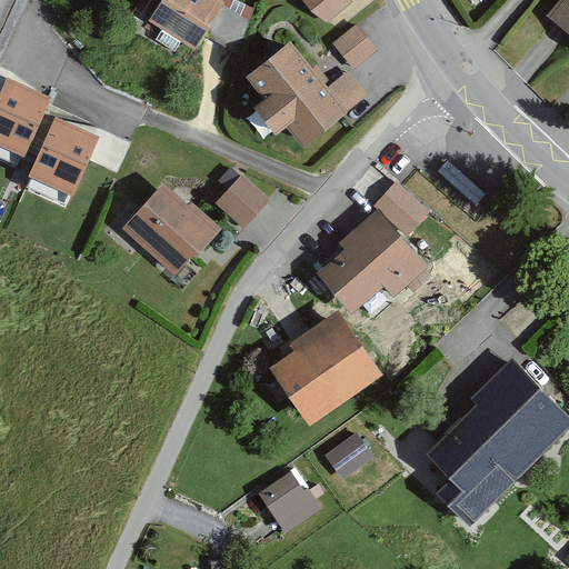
[(221,1),(219,0),(161,0),(148,21),(182,43),(193,50),(196,47),(200,40),(205,35),(206,31),(223,6),(225,3),(221,1)]
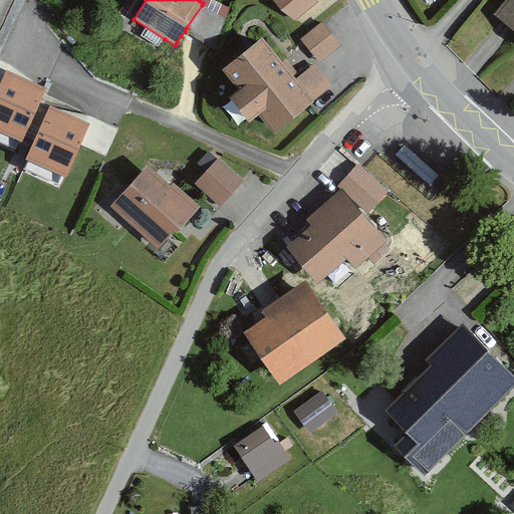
[(273,0),(281,11),(295,19),(317,2),(315,0),(273,0)]
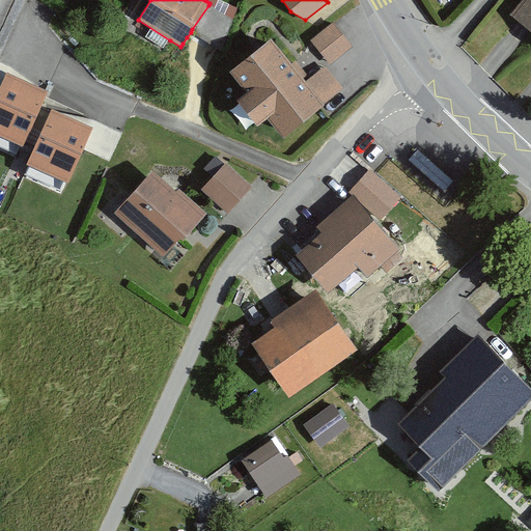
[(530,0),(525,0),(511,17),(516,21),(525,27),(530,31),(530,32),(530,0)]
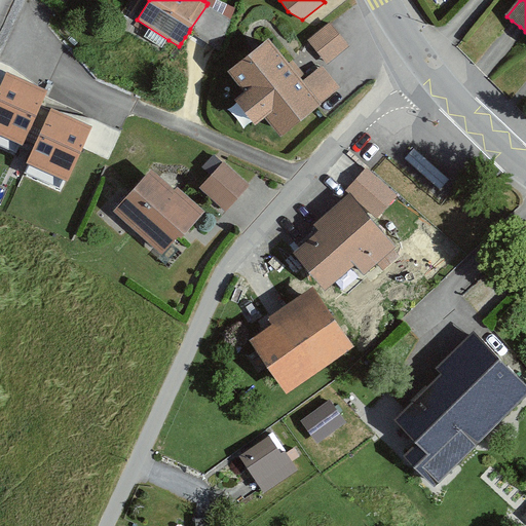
[(230,20),(207,5),(190,29),(189,32),(201,39),(220,50),(230,20)]
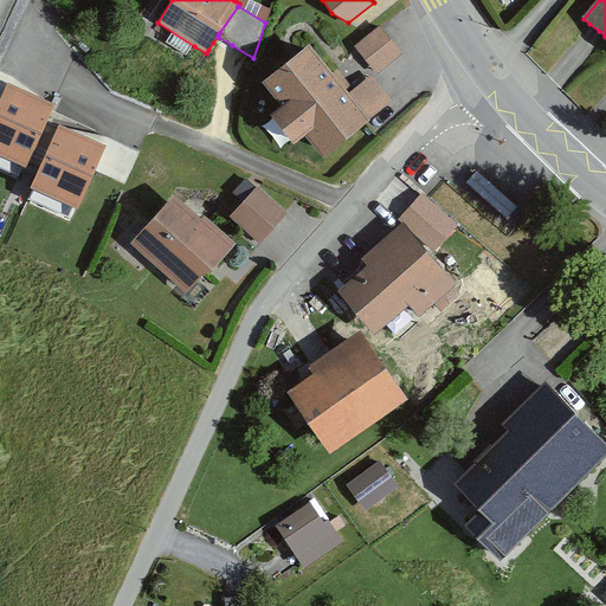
[(389,39),(379,26),(354,46),(376,73),(401,53),(389,39)]
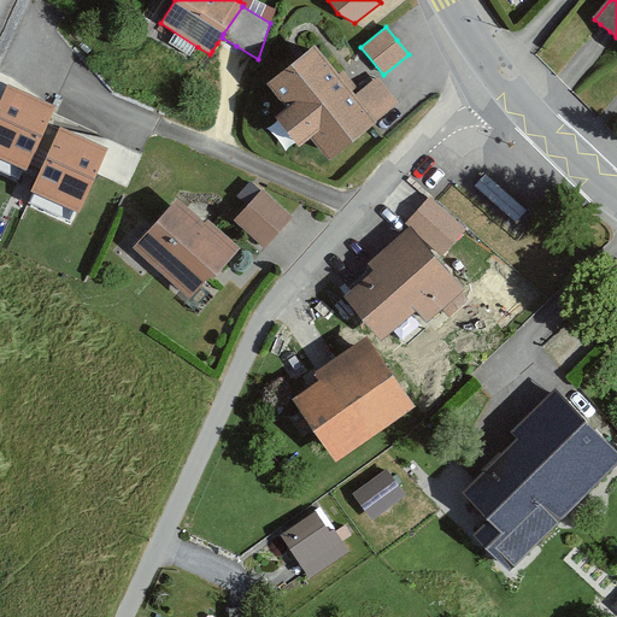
[(342,84),(313,47),(268,83),(288,109),(278,117),(299,144),(312,133),(331,158),(374,123),(342,84)]
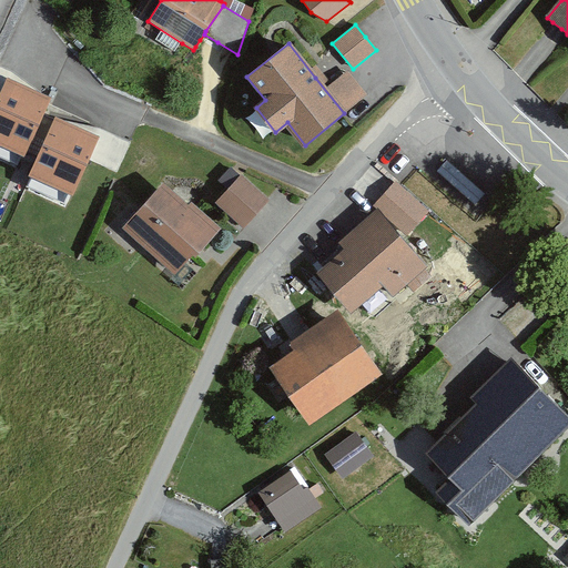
[(357,82),(348,71),(328,88),(347,110),(367,94),(357,82)]
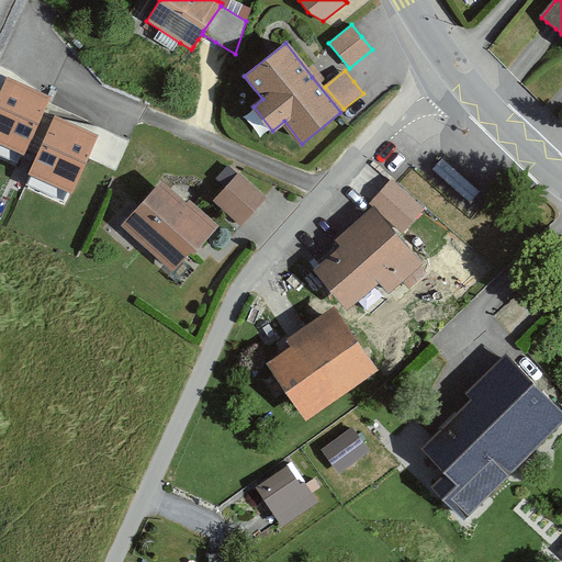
[(51,96),(7,76),(0,90),(0,143),(24,154),(51,96)]
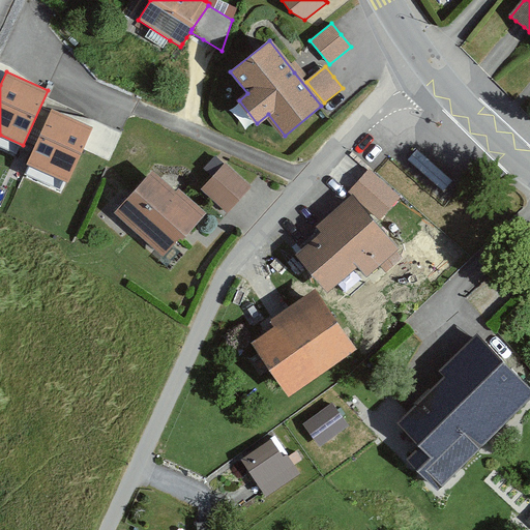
[(92,127),(52,109),(27,165),(29,165),(67,182),(83,149),(92,127)]
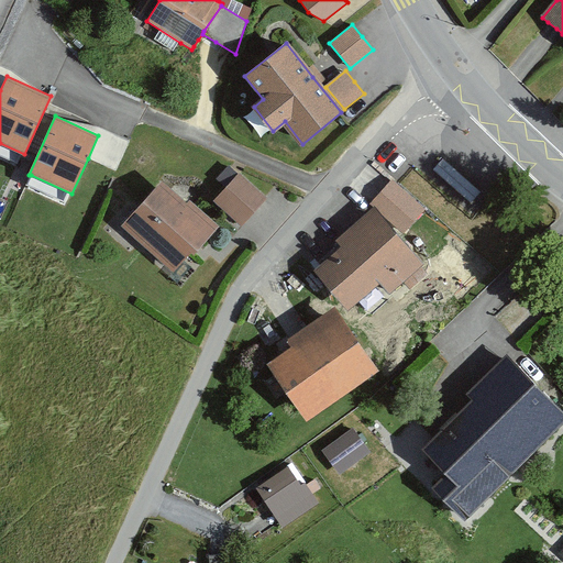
[(438,164),(433,169),(472,202),(476,198),(482,192),(443,158),(438,164)]
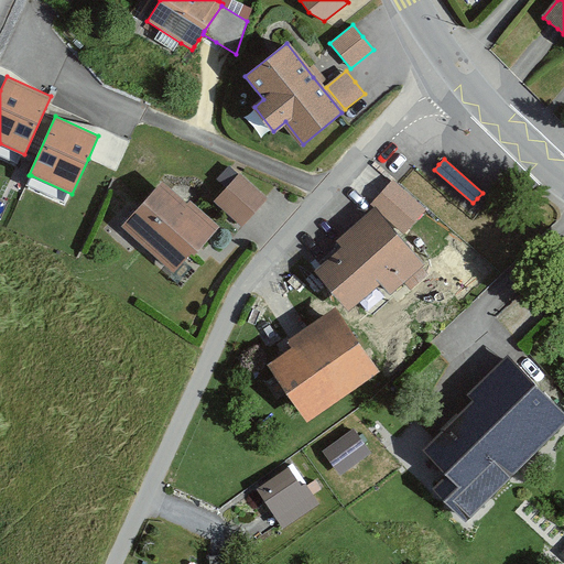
[(268,198),(240,175),(227,190),(216,203),(243,226),(255,214),(268,198)]
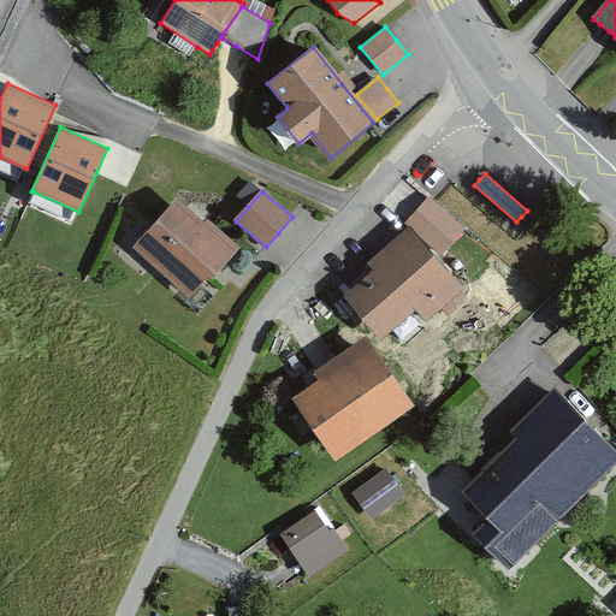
[(418,211),(407,221),(442,255),(466,230),(430,196),(418,211)]
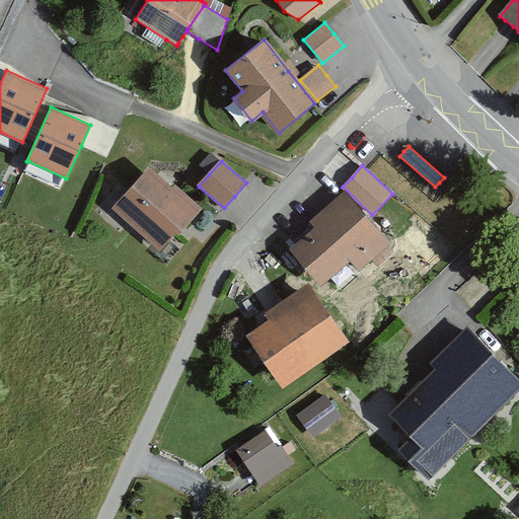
[(116,205),(113,209),(160,251),(176,233),(178,235),(182,231),(203,209),(175,184),(173,188),(166,181),(150,166),(129,191),(124,196),(116,205)]
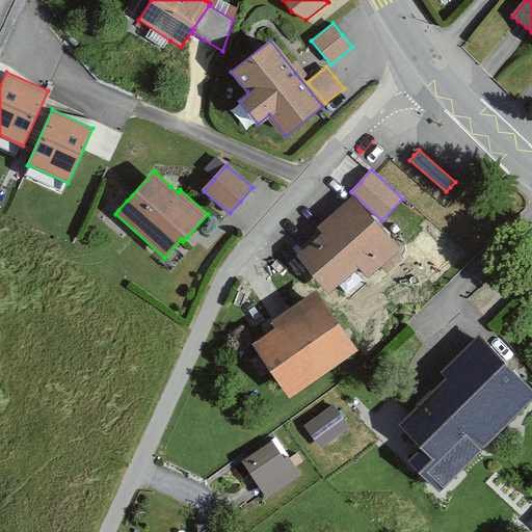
[(317,228),(322,234),(296,256),(329,294),(358,268),(368,280),(401,250),(352,196),(317,228)]
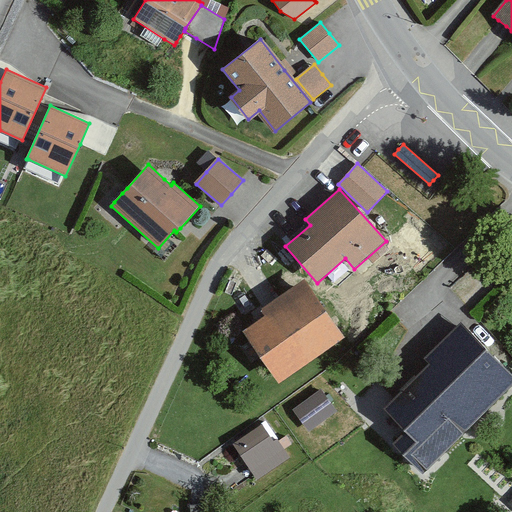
[(261,310),(265,316),(242,332),(279,384),(345,338),(305,280),(271,303),(261,310)]
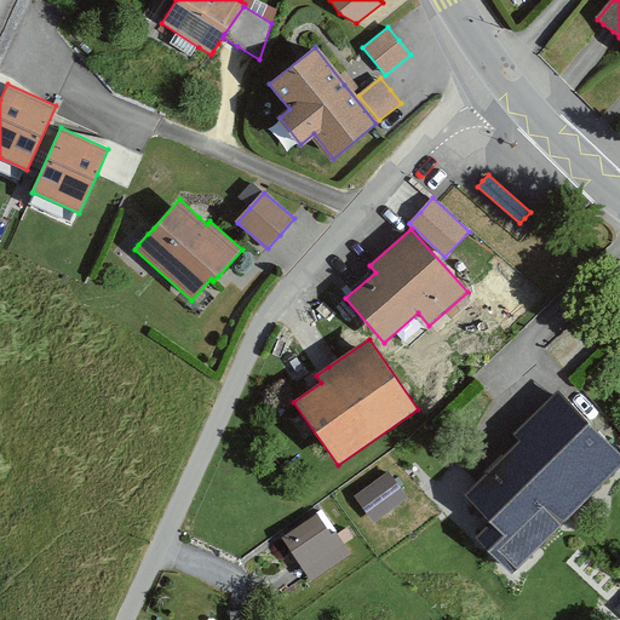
[(619,465),(619,458),(558,396),(517,436),(524,442),(504,461),(481,486),(468,498),(509,538),(493,552),(512,572),(619,465)]
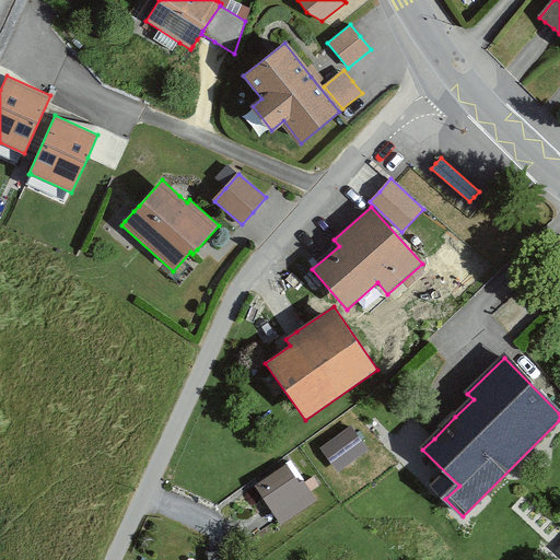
[(351,428),(322,448),(337,470),(366,451),(351,428)]
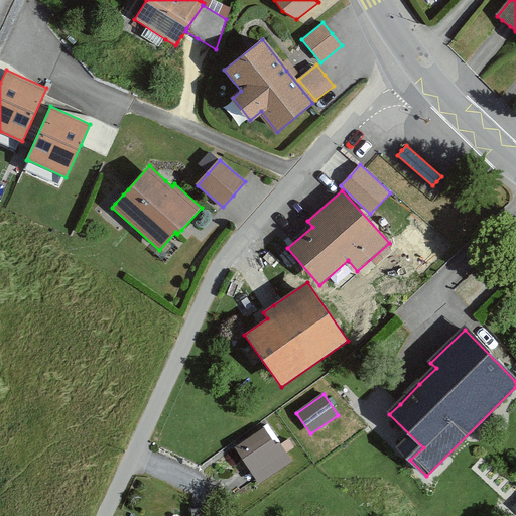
[(275,446),(263,428),(234,448),(258,485),(293,462),(280,442),(275,446)]
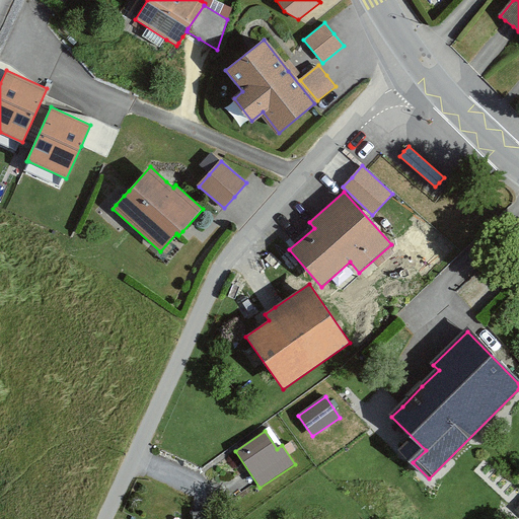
All buildings are outlined.
